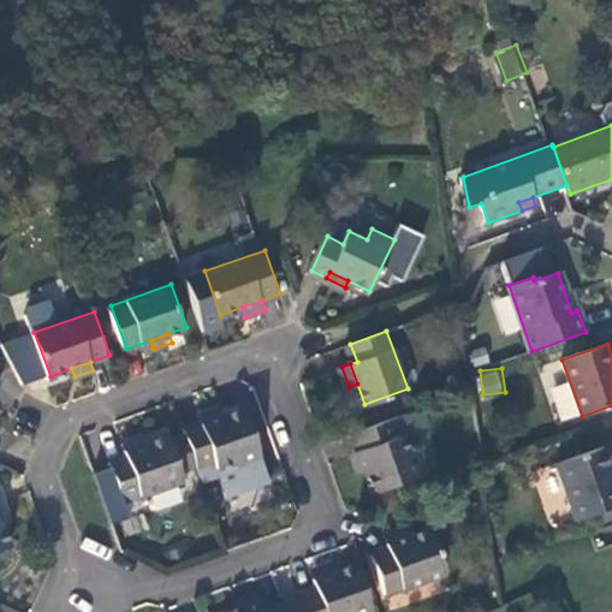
[(219,405),(200,413),(203,422),(223,415),(219,405)]
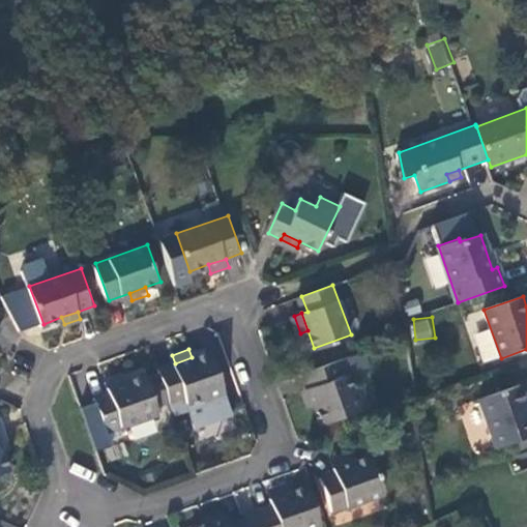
[(175,363),(160,369),(162,373),(171,400),(176,413),(191,408),(197,427),(234,413),(211,350),(192,357),(175,363)]
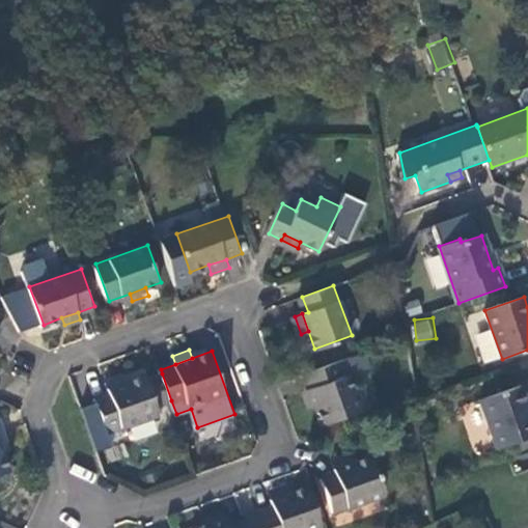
[(337,362),(307,372),(312,387),(317,404),(325,423),(370,408),(363,388),(355,391),(349,374),(343,377),(337,362)]
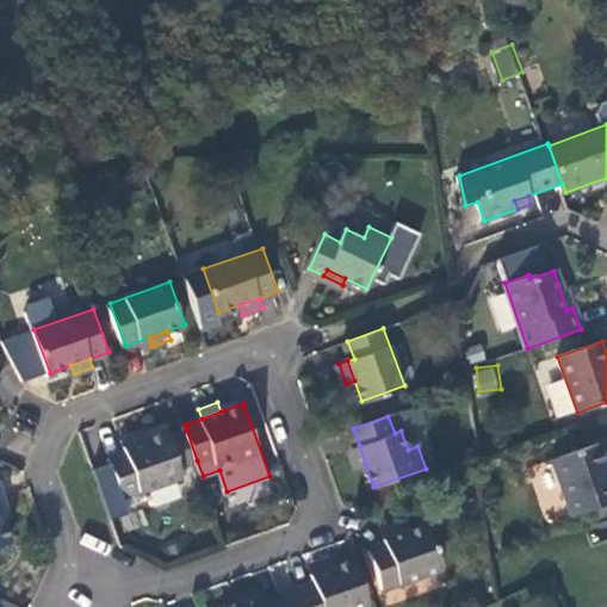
[(167,429),(144,438),(125,445),(128,451),(112,457),(125,495),(184,474),(180,466),(169,435),(167,429)]
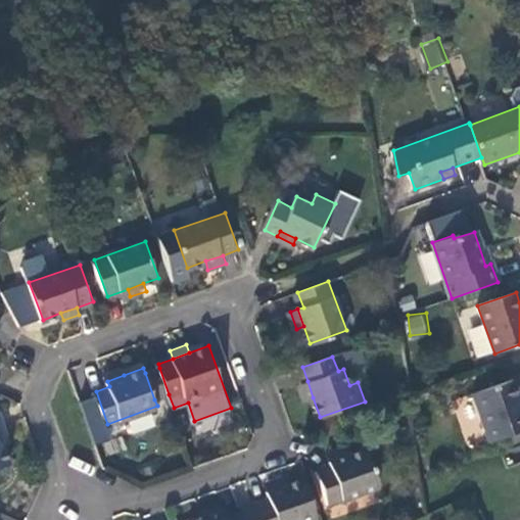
[(107,381),(124,375),(121,368),(105,374),(107,381)]
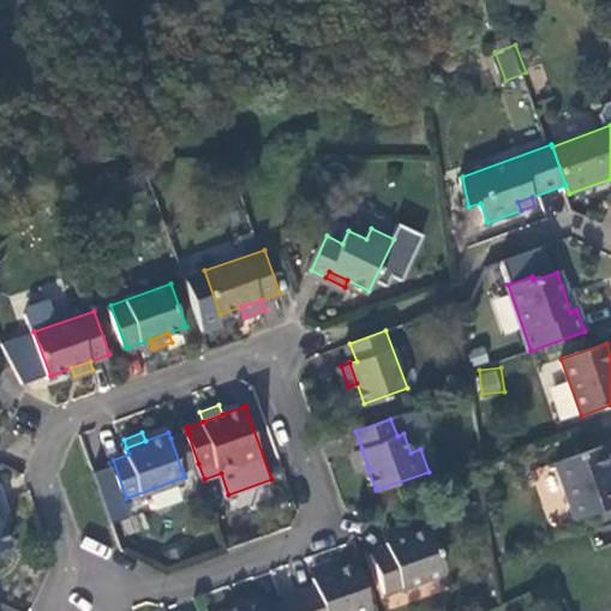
[(187,432),(171,438),(181,469),(198,463),(187,432)]
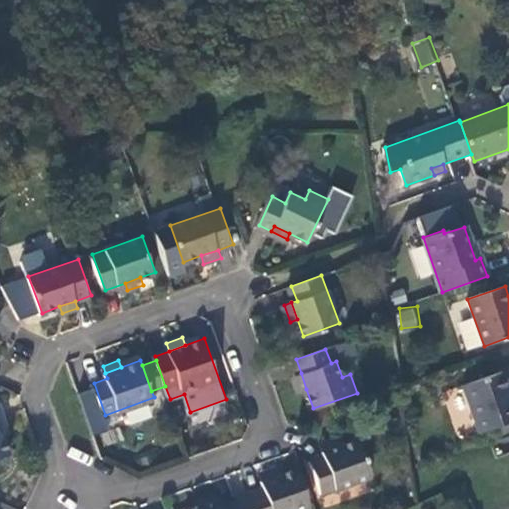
[(508,392),(501,371),(463,384),(479,432),(508,420),(508,392)]
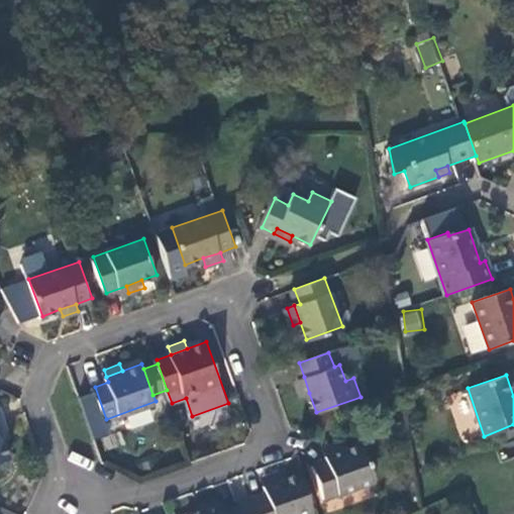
[(309,393),(304,377),(297,380),(302,395),(309,393)]
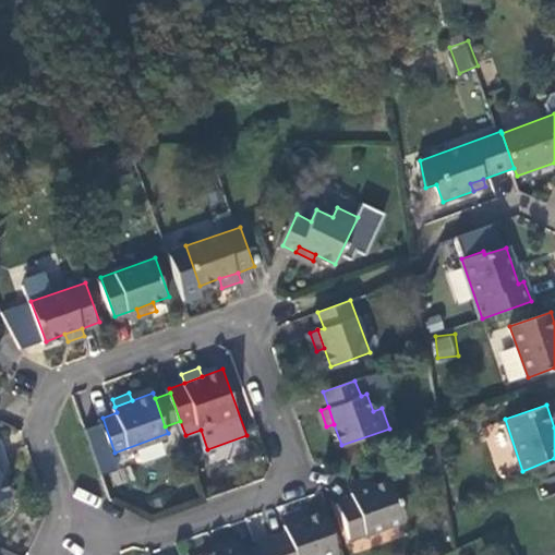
[(0,496),(11,493),(2,472),(0,465),(0,454),(3,453),(0,442),(0,496)]
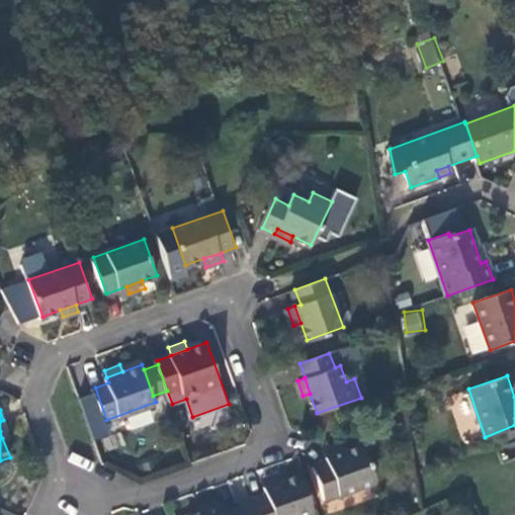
[(0,421),(0,431),(2,438),(9,435),(3,420),(0,421)]
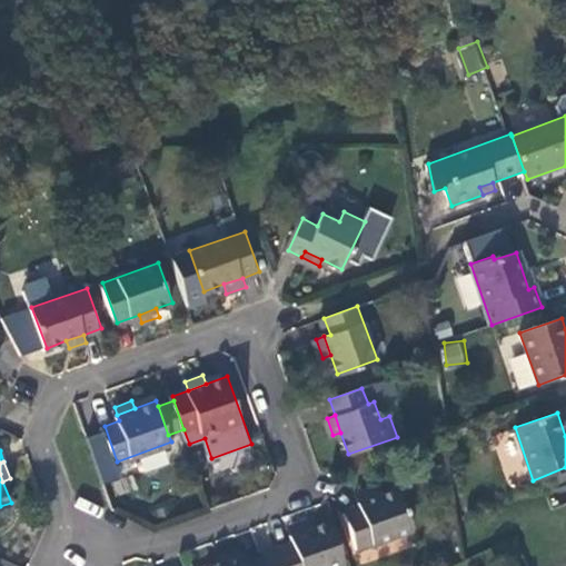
[(379,495),(361,502),(364,507),(347,513),(359,547),(414,528),(399,488),(379,495)]
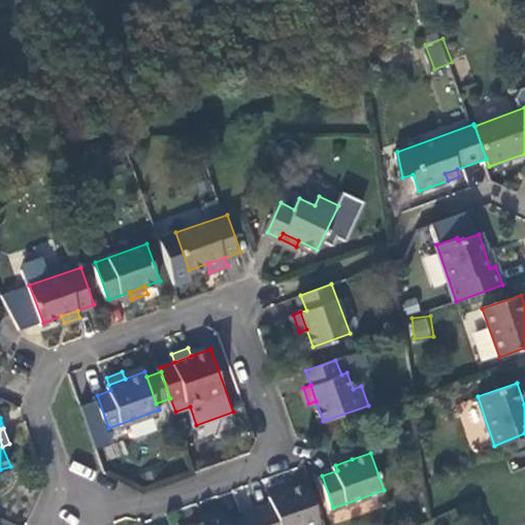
[(334,458),(335,465),(352,459),(350,453),(334,458)]
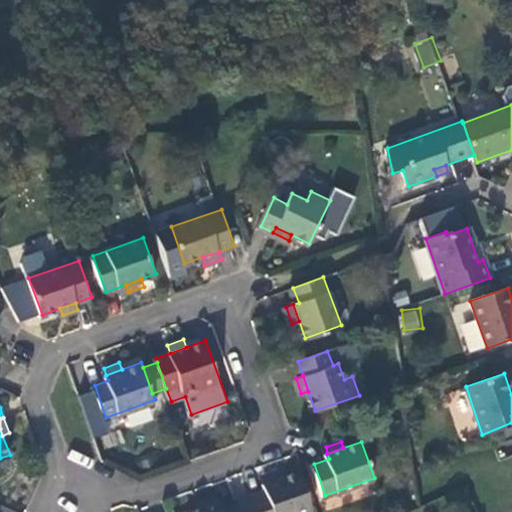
[(298,511),(312,507),(300,471),(283,477),(266,483),(265,483),(268,491),(253,496),(259,511),(298,511)]
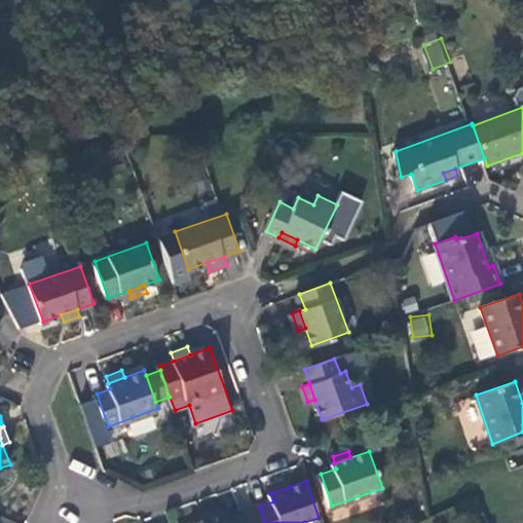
[(271,493),(289,487),(286,481),(269,486),(271,493)]
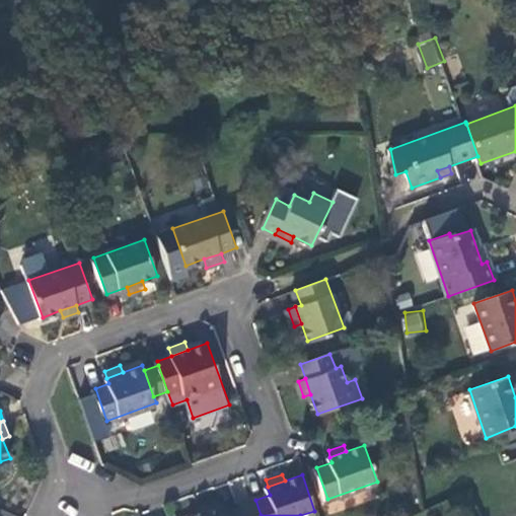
[(208,511),(223,506),(221,500),(206,505),(208,511)]
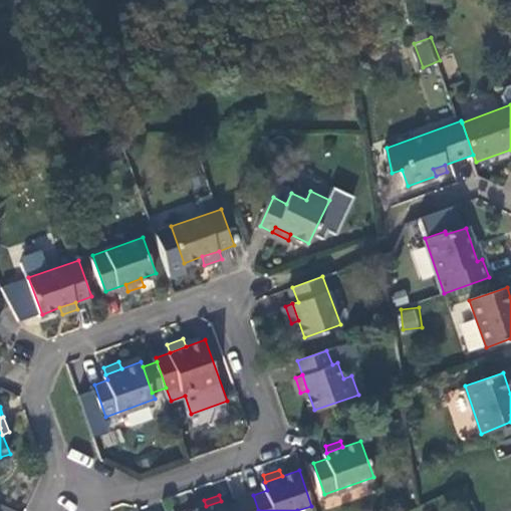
[(258,510),(253,495),(238,500),(241,510),(258,510)]
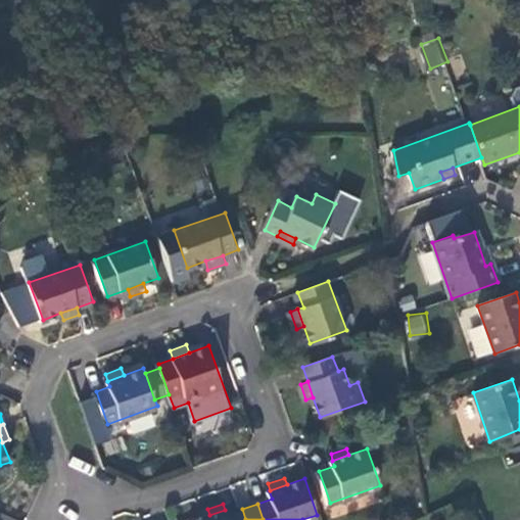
[(245,519),(242,509),(227,514),(225,510),(209,515),(194,519),(245,519)]
